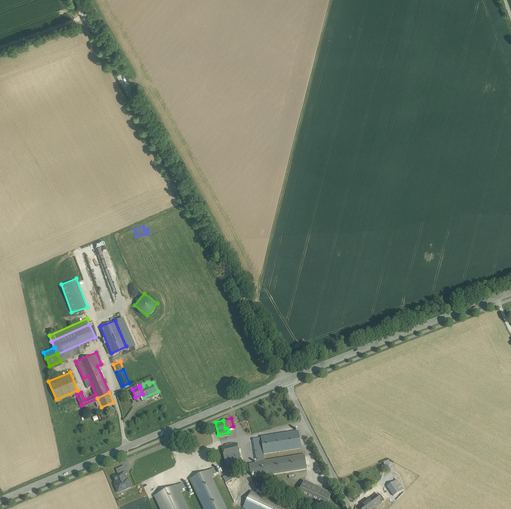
[(298,429),(260,435),(262,445),(263,451),(300,445),(298,429)]
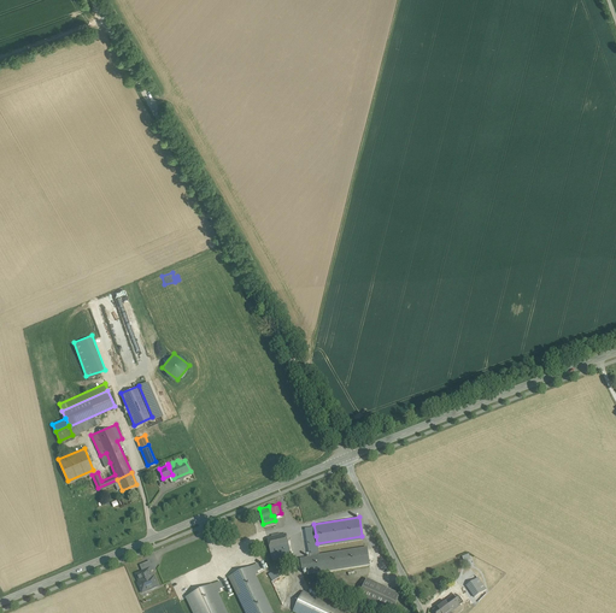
[(314,524),(304,526),(306,537),(316,536),(314,524)]
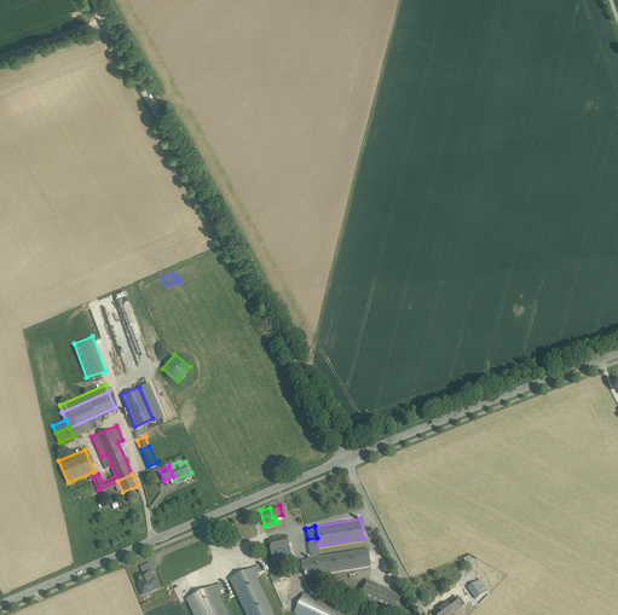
[(286,533),(267,538),(270,549),(289,545),(286,533)]
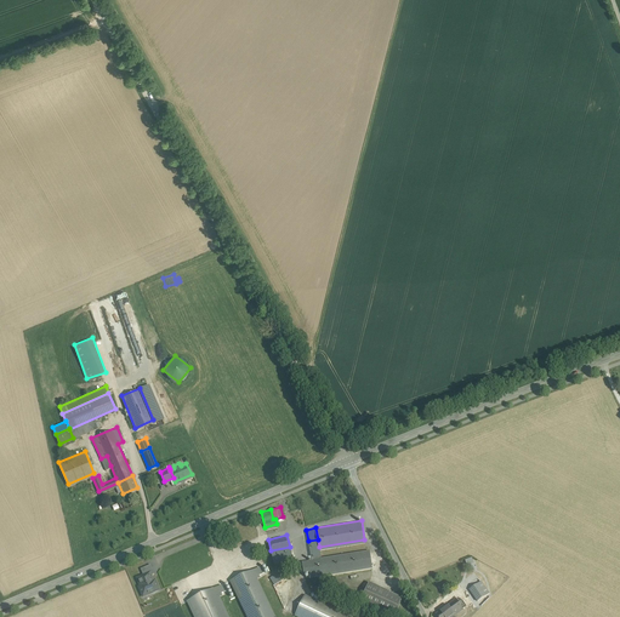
[(318,540),(308,541),(311,558),(320,556),(319,547),(318,540)]
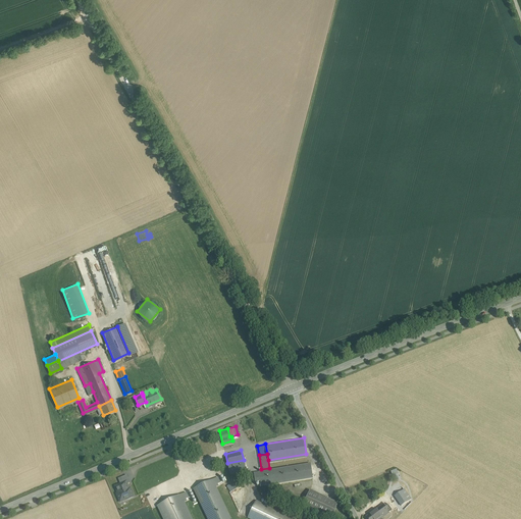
[(244,460),(227,463),(229,472),(240,469),(241,473),(246,472),(244,460)]
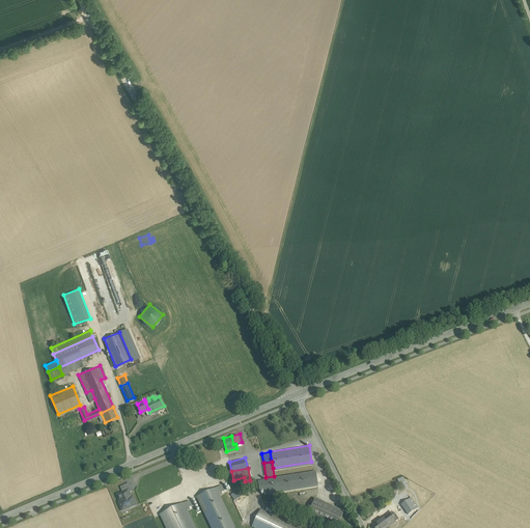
[(266,477),(257,479),(259,488),(265,488),(265,492),(316,483),(314,470),(274,476),(266,477)]
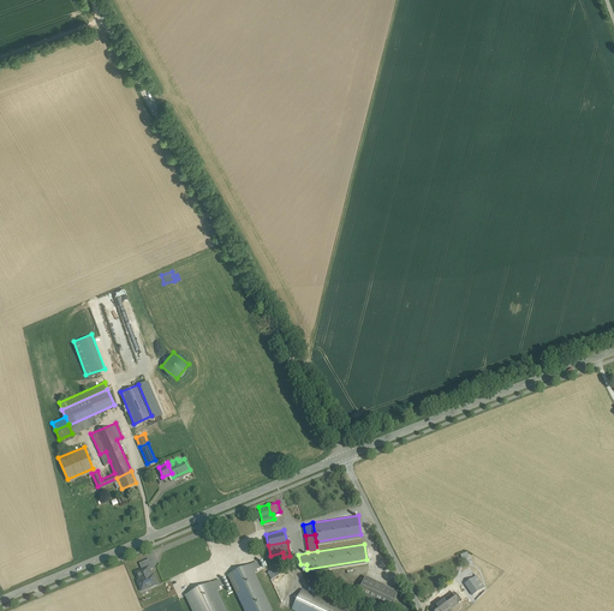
[(148,557),(138,561),(141,568),(148,564),(149,567),(151,565),(148,557)]
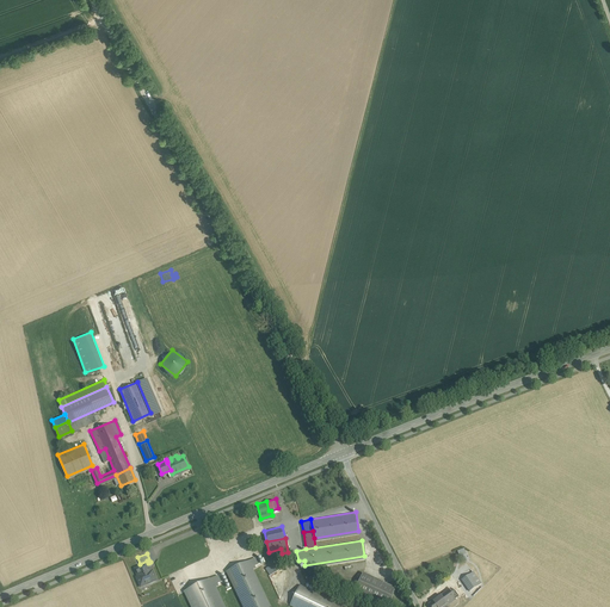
[(254,556),(226,569),(244,606),(270,606),(252,567),(254,565),(253,563),(257,562),(254,556)]
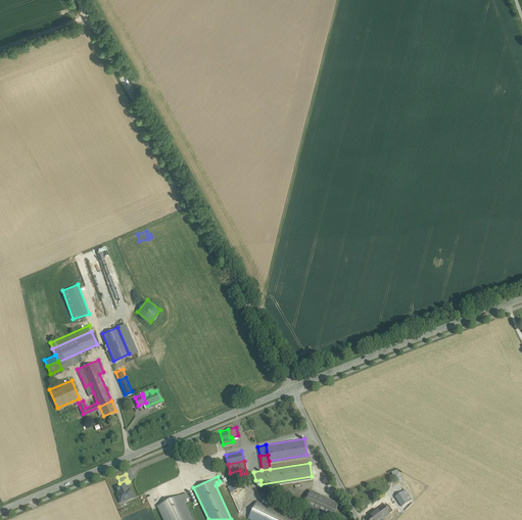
[(230,489),(238,485),(234,479),(227,484),(230,489)]
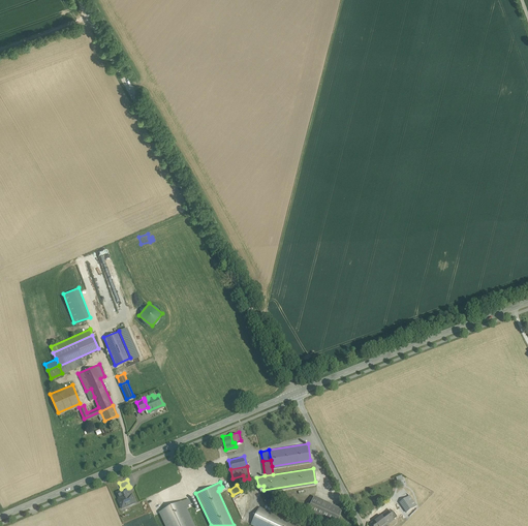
[(121,489),(116,491),(119,498),(118,498),(120,504),(127,501),(128,503),(134,500),(132,495),(131,496),(128,488),(127,486),(121,489)]
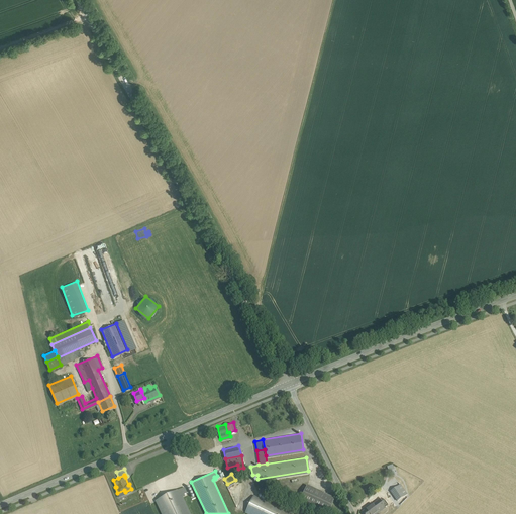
[(301,495),(272,482),(269,488),(298,501),(299,498),(301,495)]
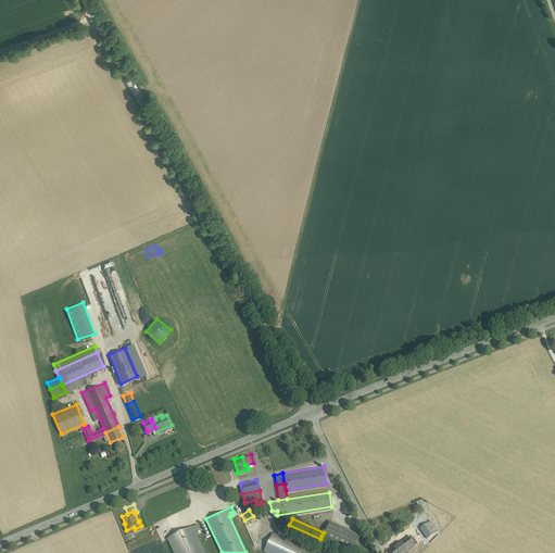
[(427,520),(419,526),(427,536),(437,529),(429,519),(427,520)]
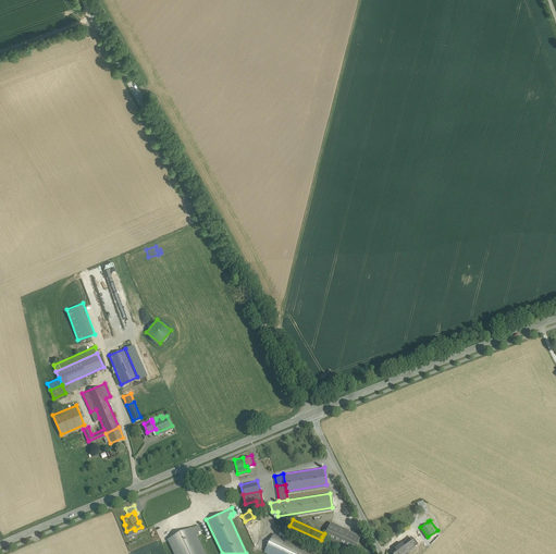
[(359,534),(330,521),(324,533),(322,537),(353,551),(359,534)]
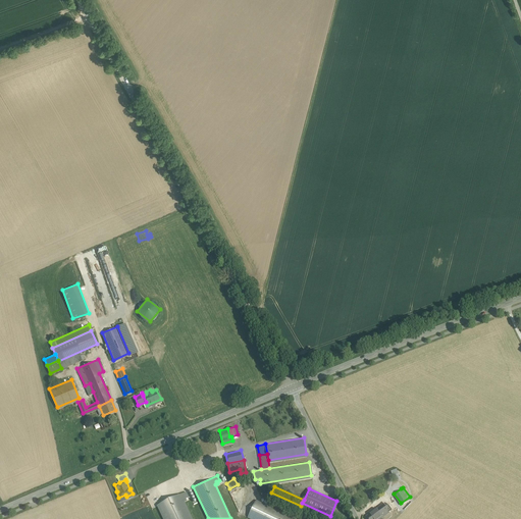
[(187,492),(186,491),(156,505),(162,518),(191,518),(183,501),(186,500),(185,498),(187,497),(185,494),(187,492)]
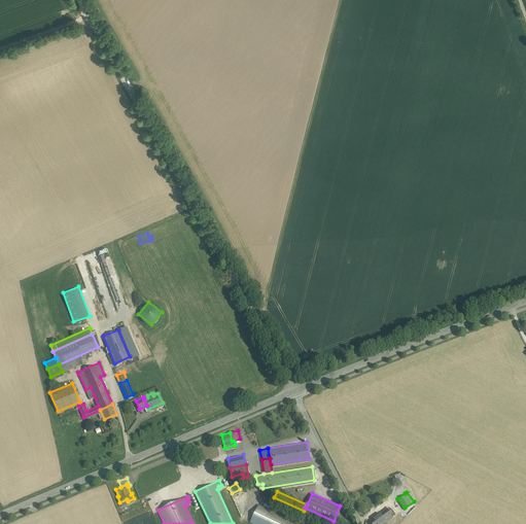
[(297,523),(257,504),(250,520),(258,523),(297,523)]
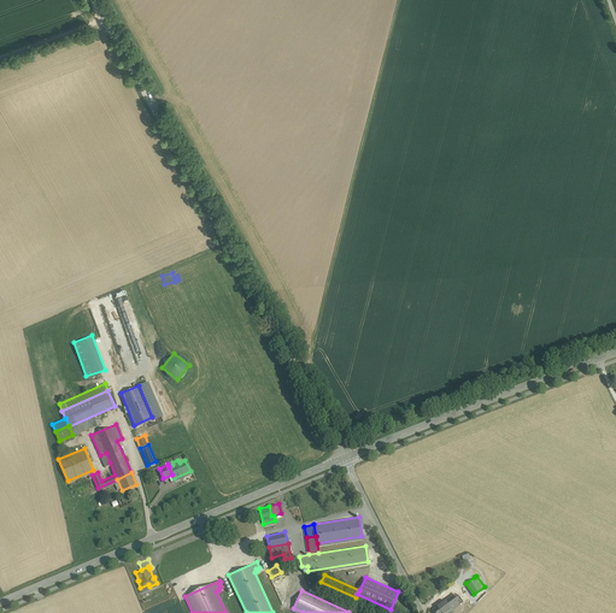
[(451,594),(444,599),(450,608),(461,601),(458,597),(456,600),(451,594)]
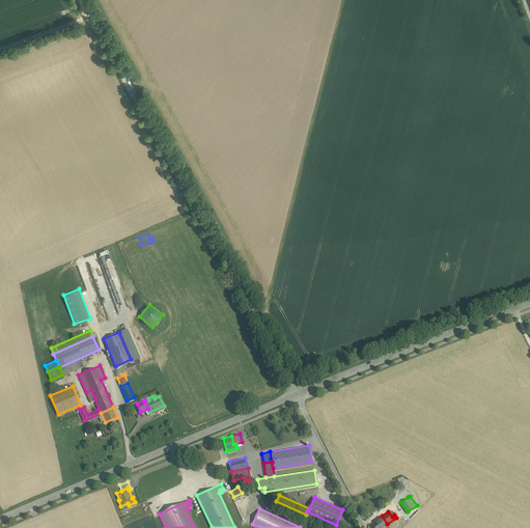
[(382,516),(372,523),(375,527),(381,527),(387,524),(382,516)]
